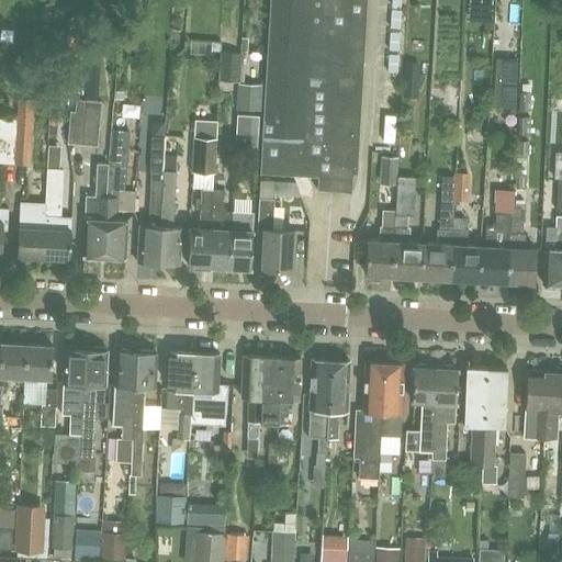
[(269,0),(270,1),(259,172),(317,176),(316,189),(350,191),(351,172),(356,172),(366,0),(269,0)]
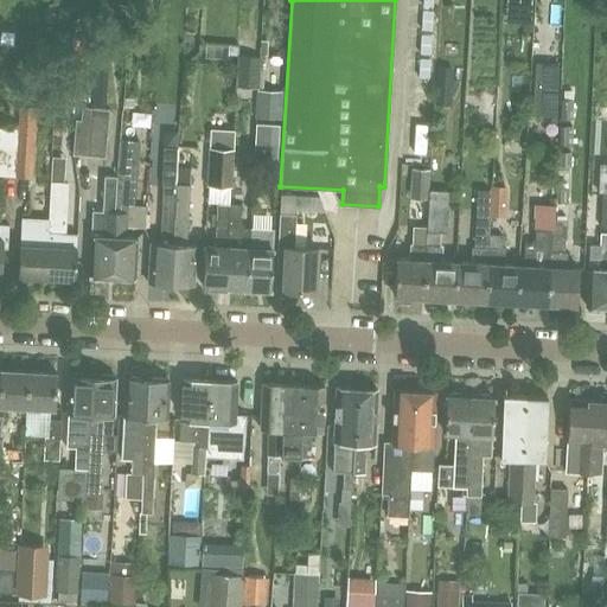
[(524,18),(523,0),(500,0),(502,18),(524,18)]
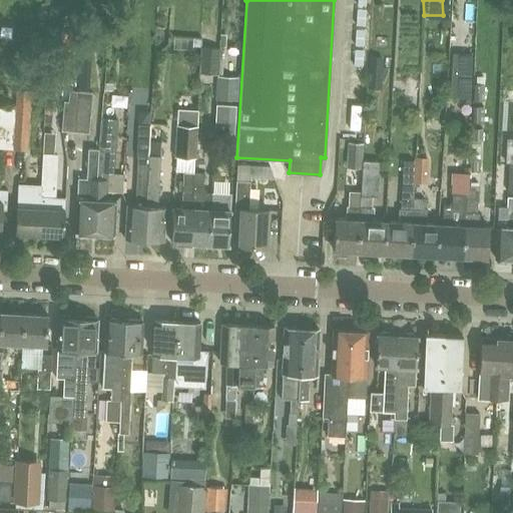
[(171,35),(170,46),(196,47),(196,35),(171,35)]
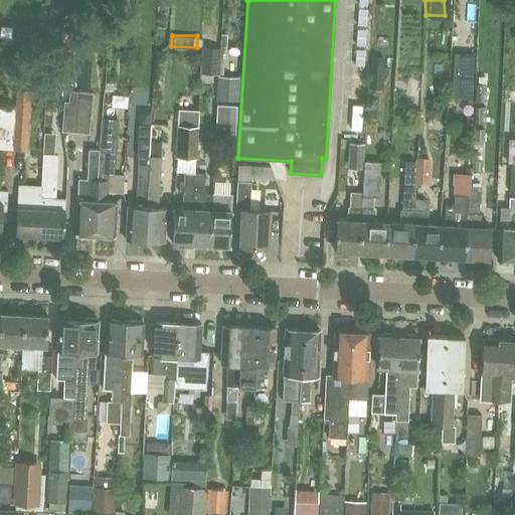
[(219,73),(221,46),(221,39),(202,38),(200,72),(219,73)]
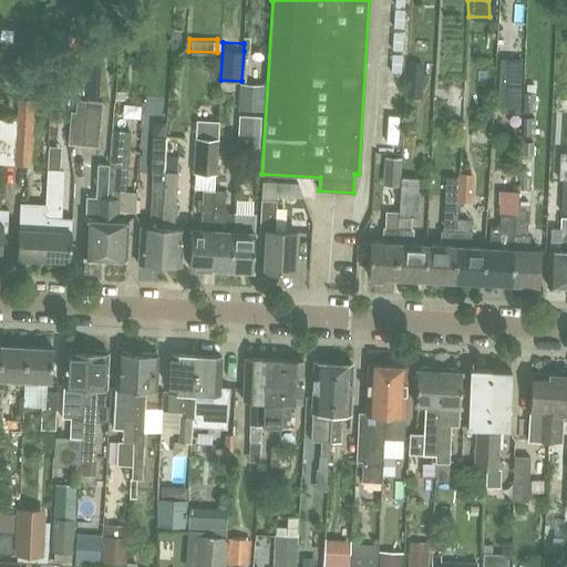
[(101,55),(89,54),(86,98),(99,98),(101,55)]
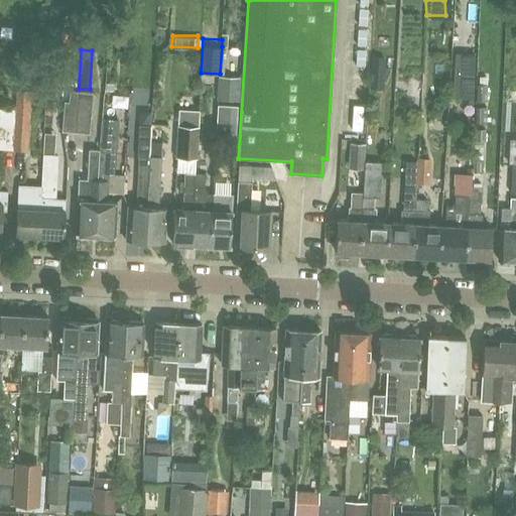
[(455,52),(453,97),(473,98),(475,53),(455,52)]
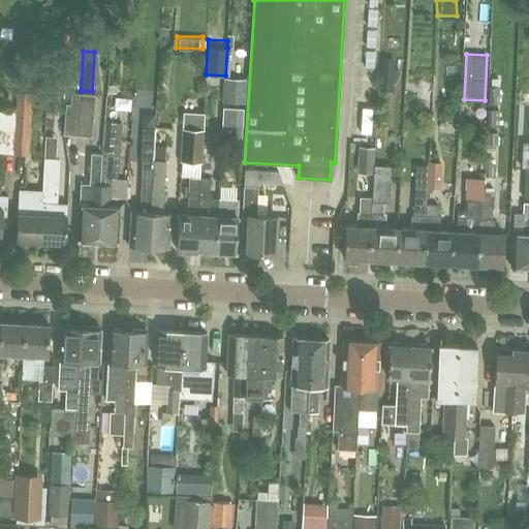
[(394,60),(380,59),(378,89),(393,91),(395,68),(393,68),(394,60)]
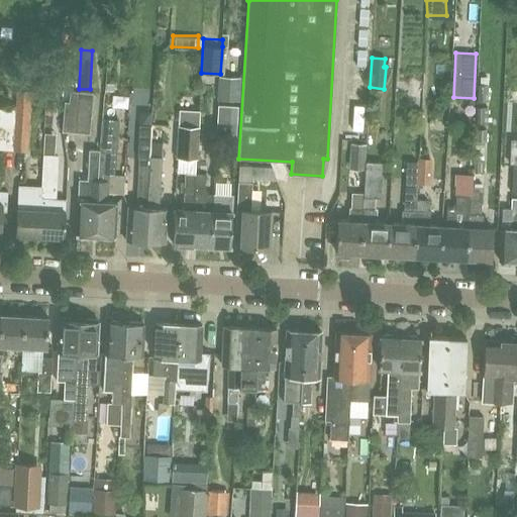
[(240,77),(218,76),(217,99),(239,101),(240,77)]
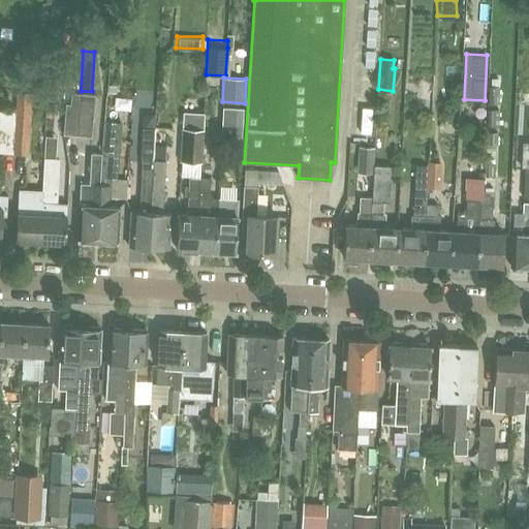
[(17,112),(13,152),(32,153),(35,93),(18,92),(17,112)]
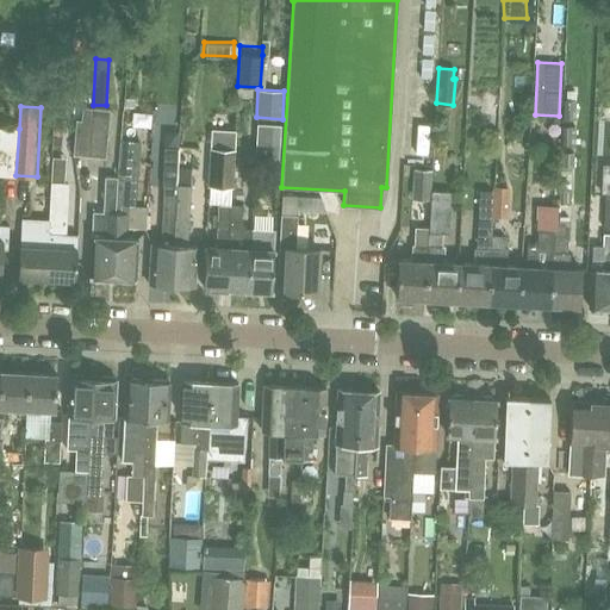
[(94,109),(83,107),(82,120),(78,119),(74,154),(89,156),(94,109)]
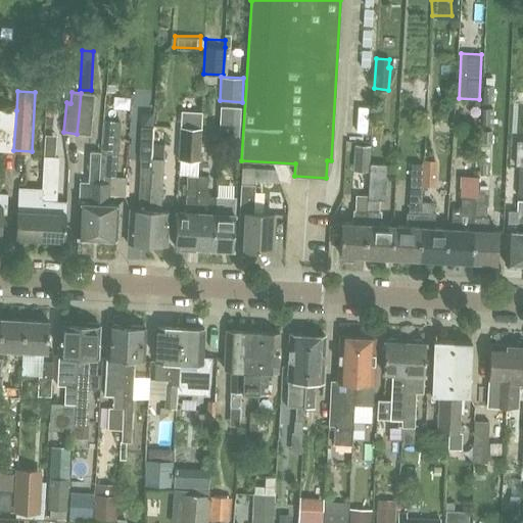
[(77,134),(90,135),(94,94),(81,93),(77,134)]
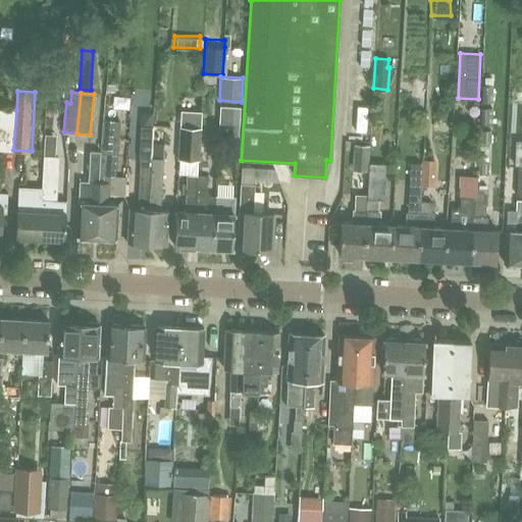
[(241,106),(220,105),(218,137),(239,138),(241,106)]
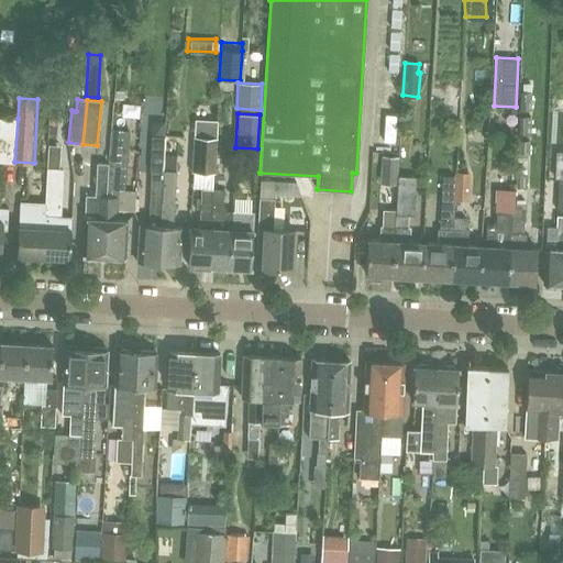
[(0,161),(14,162),(18,119),(0,118),(0,161)]
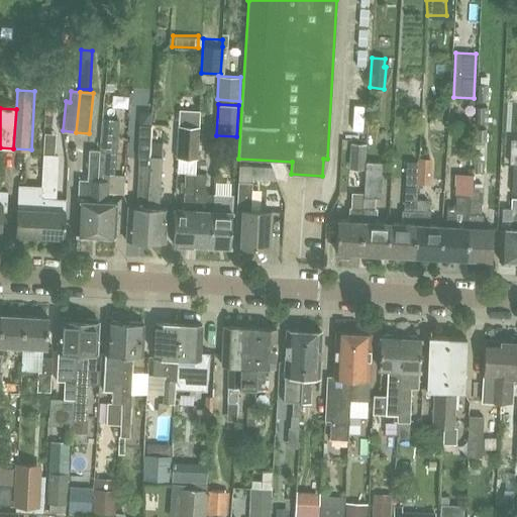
[(99,151),(94,235),(103,236),(105,239),(110,239),(112,237),(114,237),(116,211),(116,203),(107,203),(107,194),(108,174),(114,175),(115,159),(116,150),(119,119),(102,117),(99,149),(99,151)]
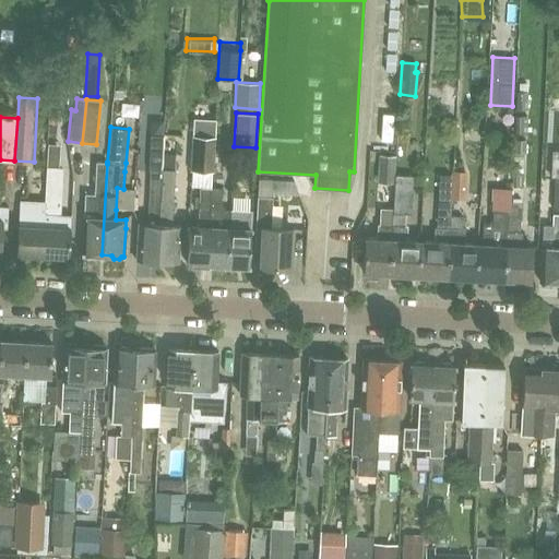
[(156,261),(159,202),(162,169),(163,153),(164,137),(153,135),(146,224),(138,224),(135,260),(156,261)]
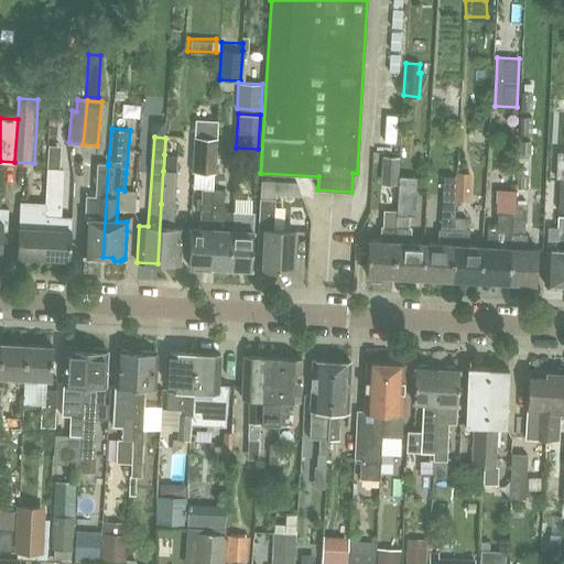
[(202,173),(214,173),(215,173),(217,138),(195,137),(193,172),(202,173)]
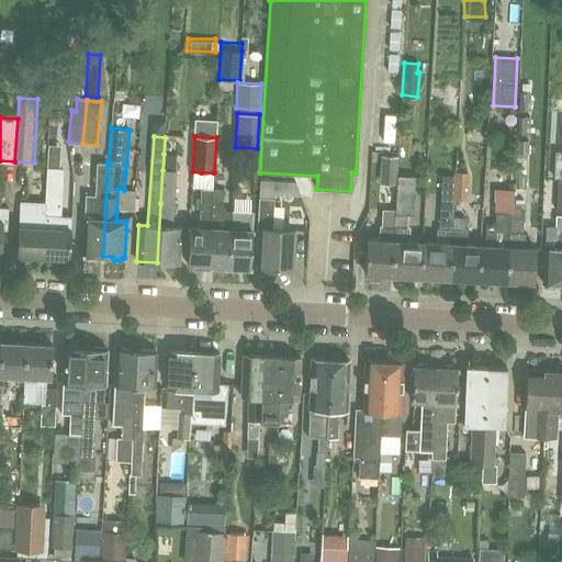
[(164,154),(163,170),(160,203),(157,262),(178,263),(180,227),(172,226),(177,155),(164,154)]
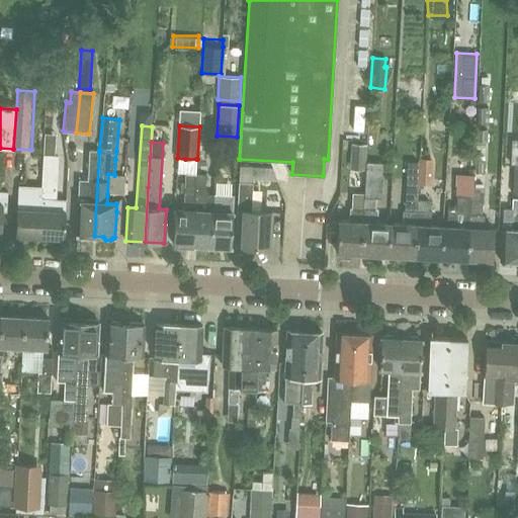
[(350,168),(365,169),(365,162),(366,144),(365,144),(357,143),(352,143),(350,168)]
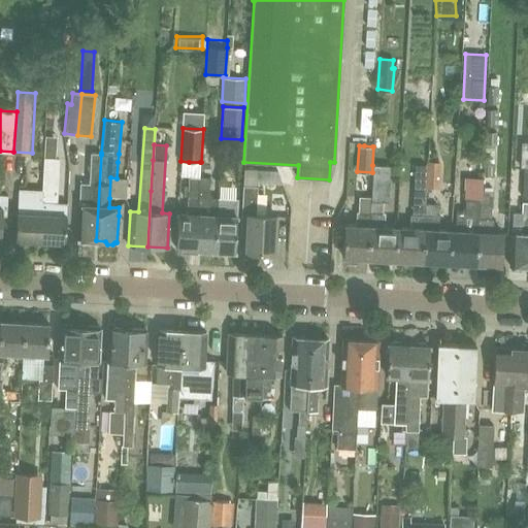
[(91,152),(89,184),(79,184),(76,239),(78,240),(80,243),(85,243),(88,240),(96,240),(101,155),(101,153),(91,152)]
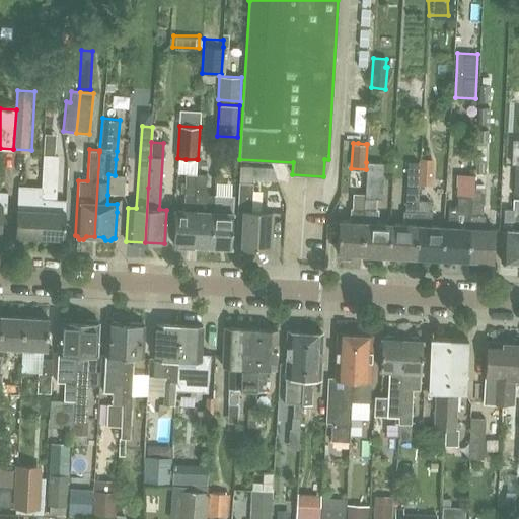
[(44,154),(42,187),(39,237),(63,238),(66,199),(55,199),(58,155),(44,154)]
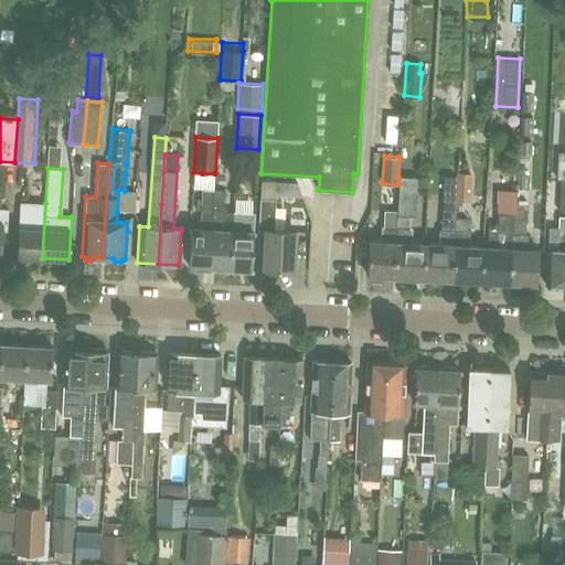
[(457,172),(455,200),(455,202),(469,203),(471,173),(457,172)]
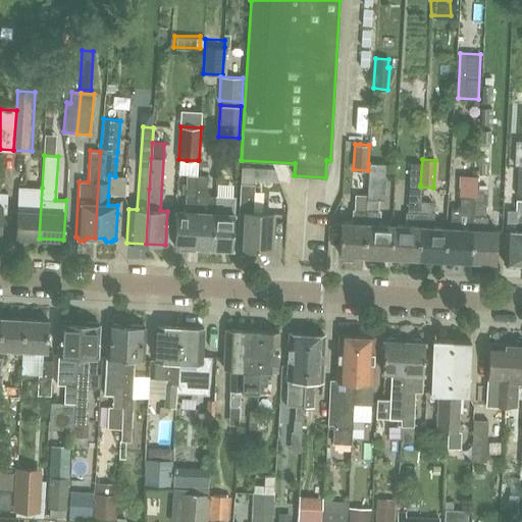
[(198,160),(187,160),(185,211),(175,211),(173,246),(194,247),(197,189),(198,174),(198,160)]
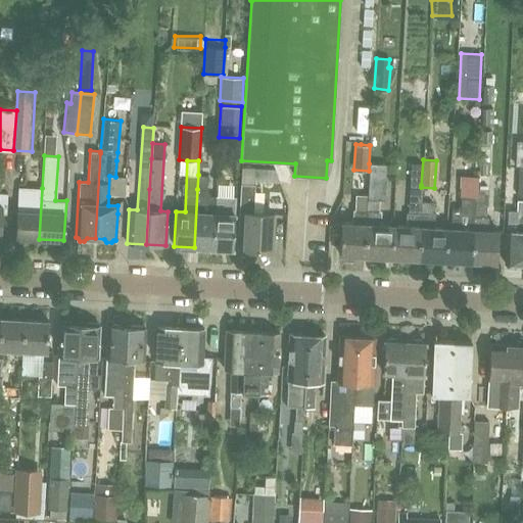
[(386,164),(369,163),(369,171),(368,183),(367,195),(367,199),(379,199),(384,200),(386,164)]
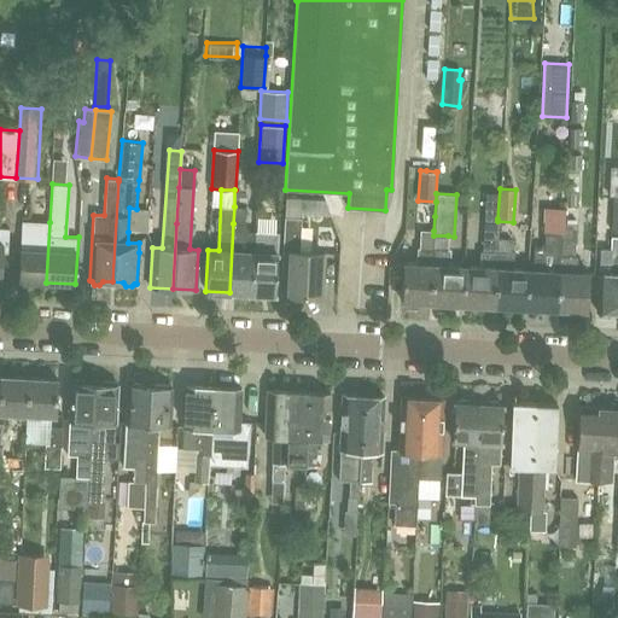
[(229,292),(252,293),(254,252),(244,251),(246,208),(234,207),(233,223),(229,292)]
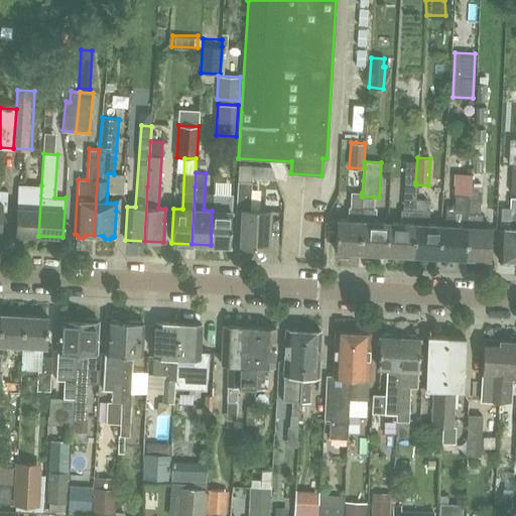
[(237,181),(235,219),(234,232),(240,232),(240,246),(267,247),(269,211),(250,210),(252,182),(237,181)]
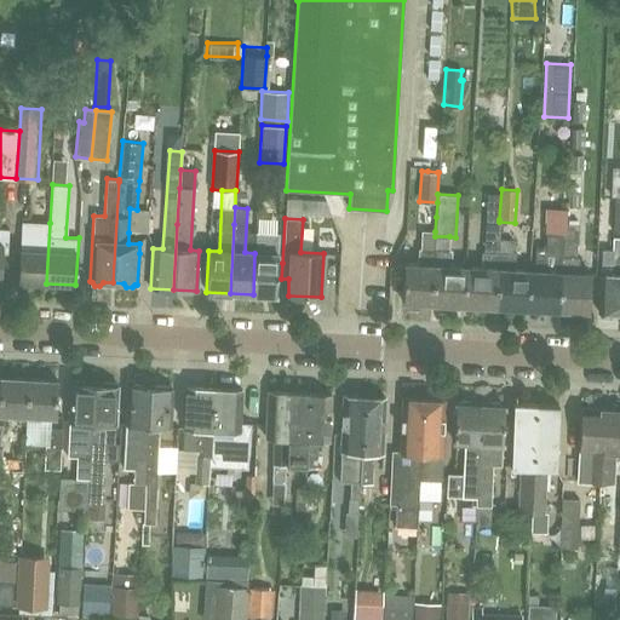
[(498,239),(499,222),(499,219),(484,219),(483,252),(481,251),(480,268),(464,267),(461,304),(494,306),(498,239)]
